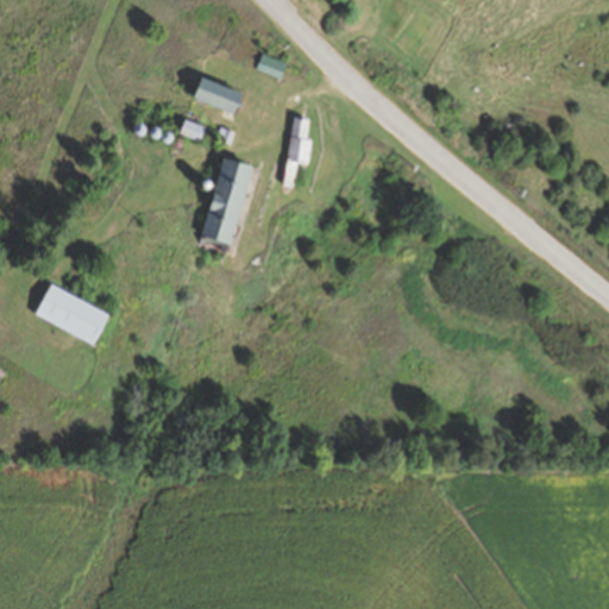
[(263,54),(257,70),(283,81),(289,64),(263,54)]
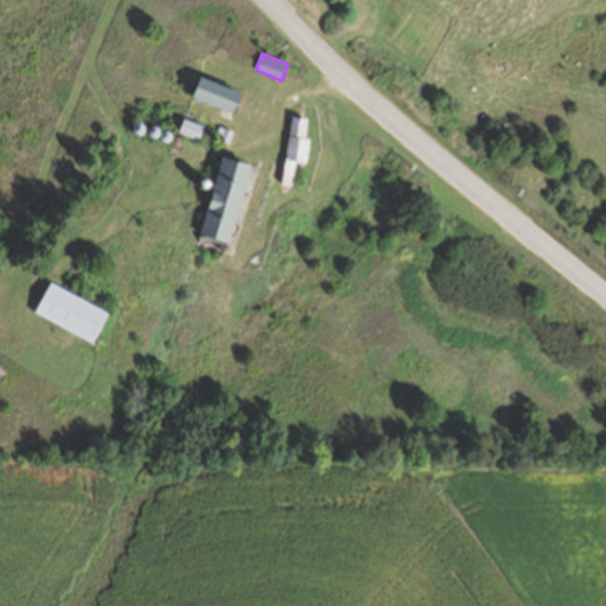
[(202,78),(194,100),(234,115),(243,95),(202,78)]
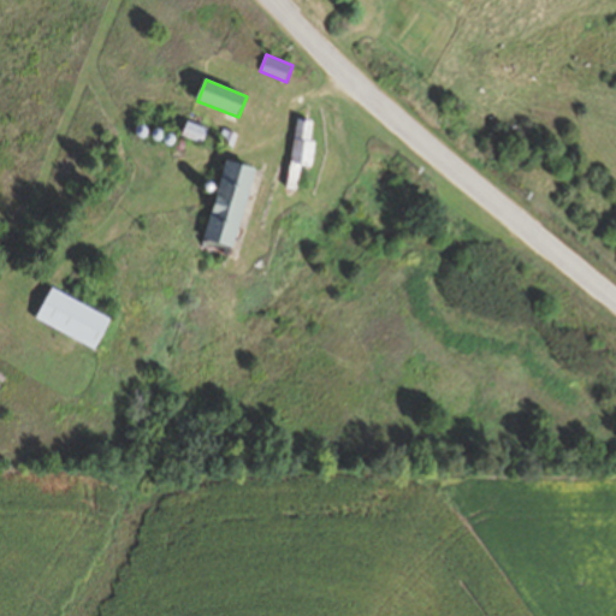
[(300,118),(288,188),(300,189),(303,165),(314,167),(319,143),(311,141),(314,120),(300,118)]
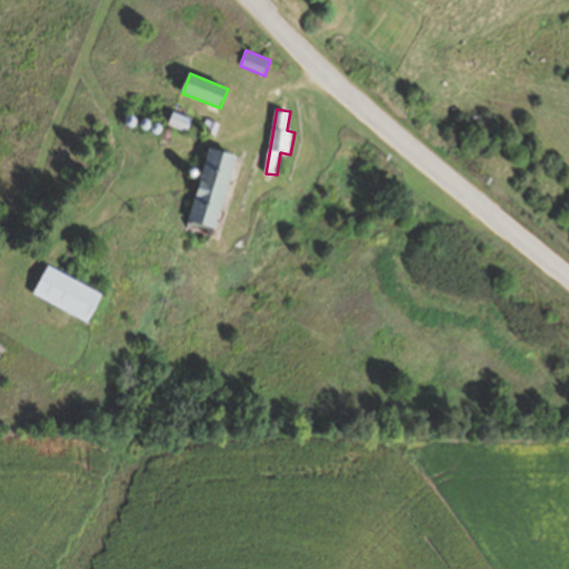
[(175,113),(169,126),(188,133),(192,120),(175,113)]
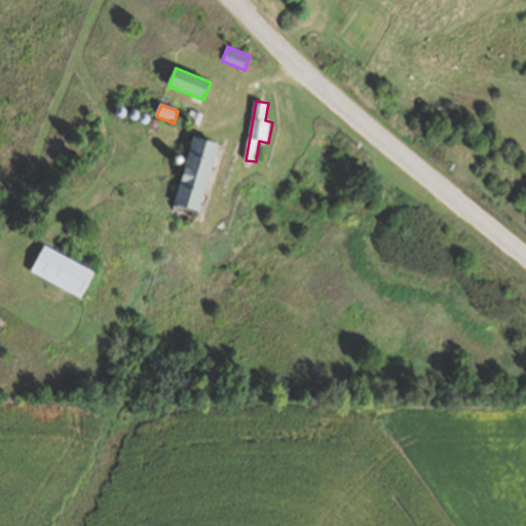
[(191,110),(186,124),(198,128),(203,114),(191,110)]
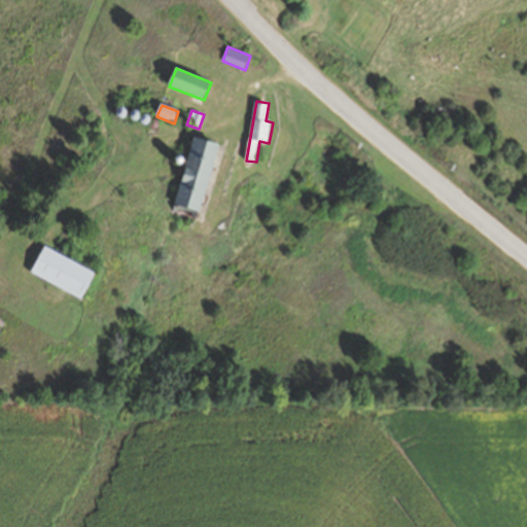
[(195,137),(174,212),(198,219),(219,144),(195,137)]
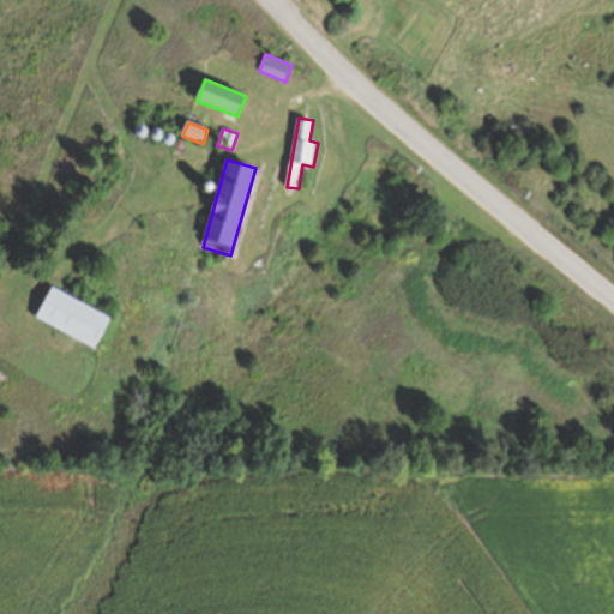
[(53,287),(112,317),(96,348),(37,318),(53,287)]
